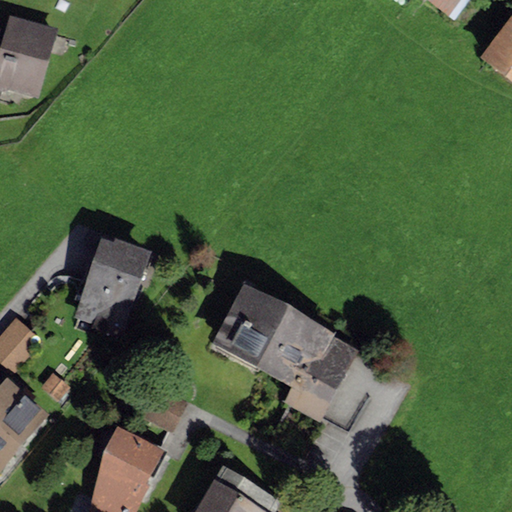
[(429,0),(454,19),(468,0),(429,0)]
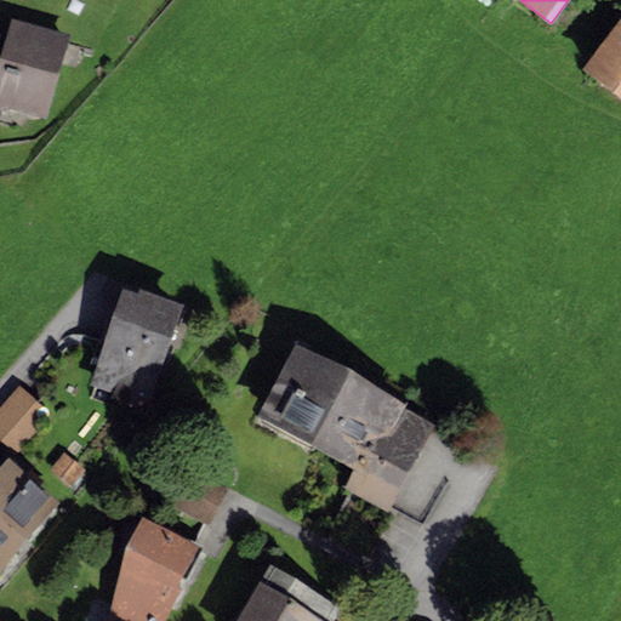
[(620,16),(581,69),(620,100),(620,16)]
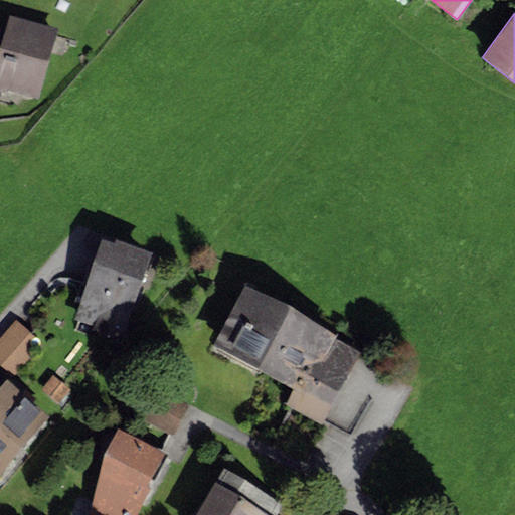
[(0,98),(40,109),(60,35),(10,22),(6,38),(0,36),(0,98)]
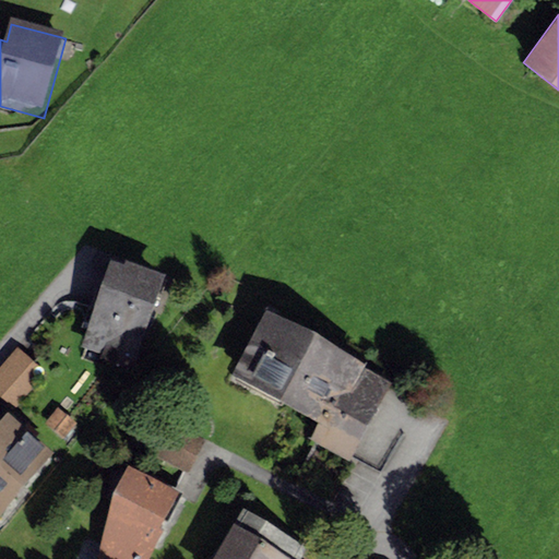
[(109,258),(81,346),(103,354),(100,358),(134,369),(166,273),(125,259),(123,263),(109,258)]
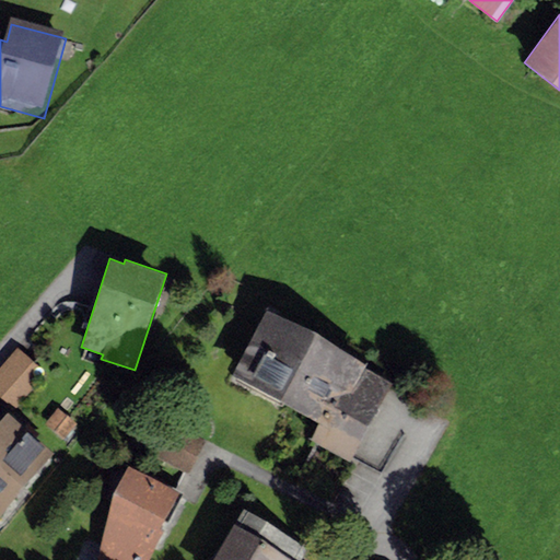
[(265,310),(229,375),(318,423),(310,440),(350,462),(393,383),(364,368),(365,364),(265,310)]
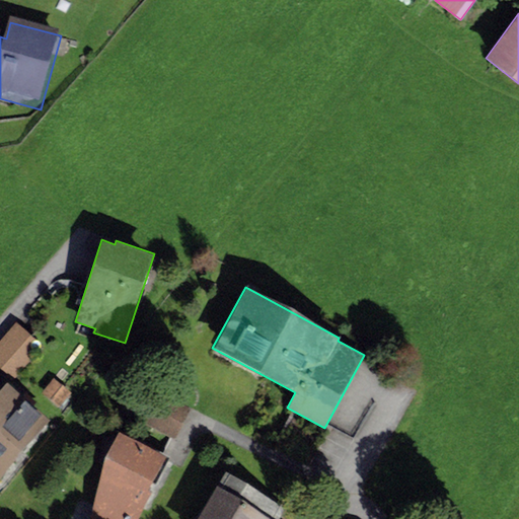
[(43,346),(15,322),(0,340),(0,370),(12,381),(43,346)]
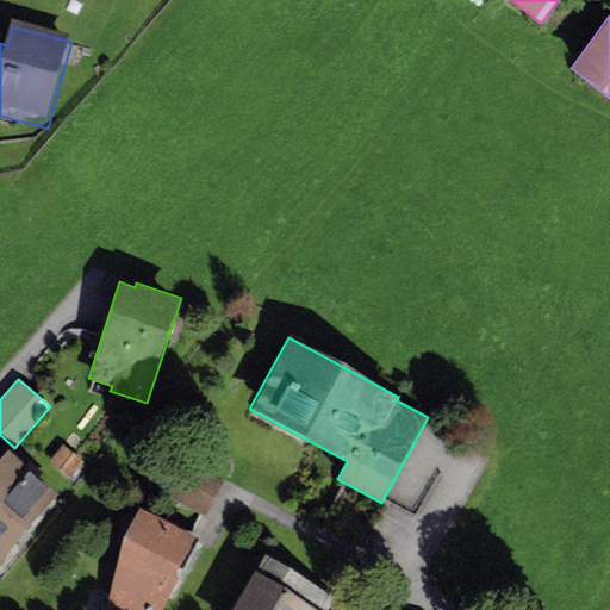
[(63,444),(49,461),(69,479),(83,462),(63,444)]
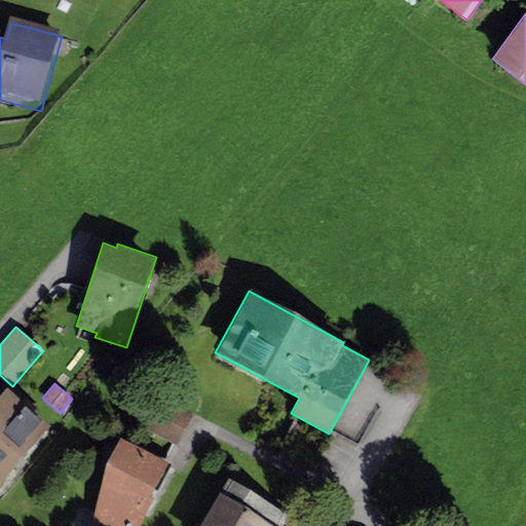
[(7,387),(0,395),(0,483),(50,424),(7,387)]
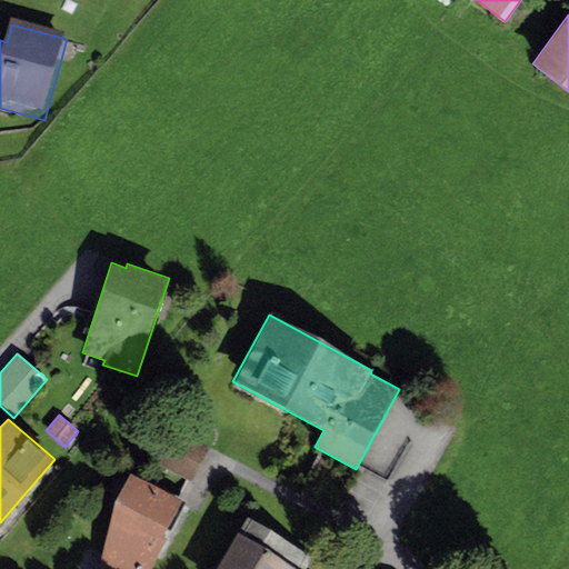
[(151,568),(183,501),(131,473),(115,500),(98,568),(151,568)]
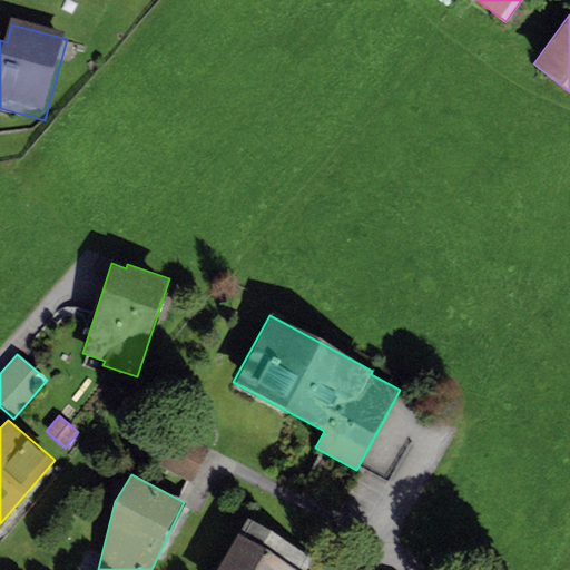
[(247,519),(216,569),(297,569),(307,554),(247,519)]
